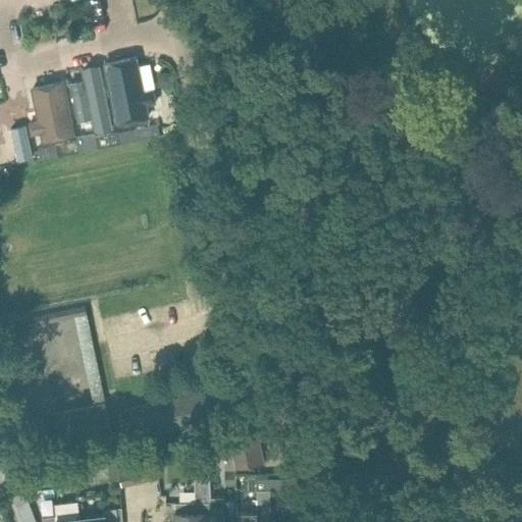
[(149,117),(136,56),(105,62),(117,124),(149,117)]
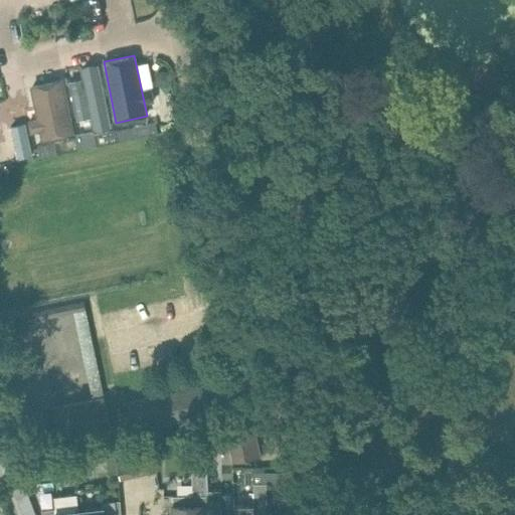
[(101,66),(80,70),(84,84),(71,88),(78,121),(92,119),(94,130),(113,126),(101,66)]
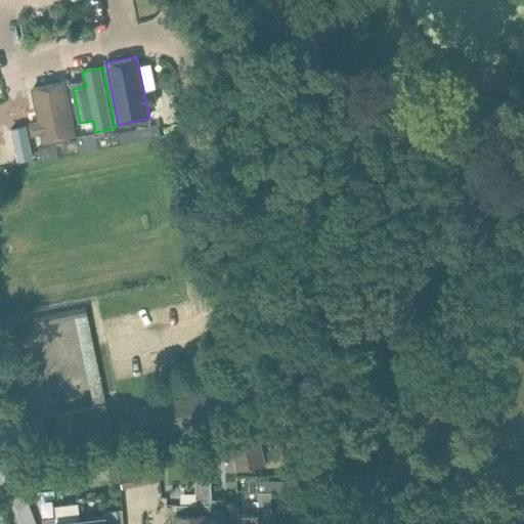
[(64,81),(33,87),(44,142),(76,136),(64,81)]
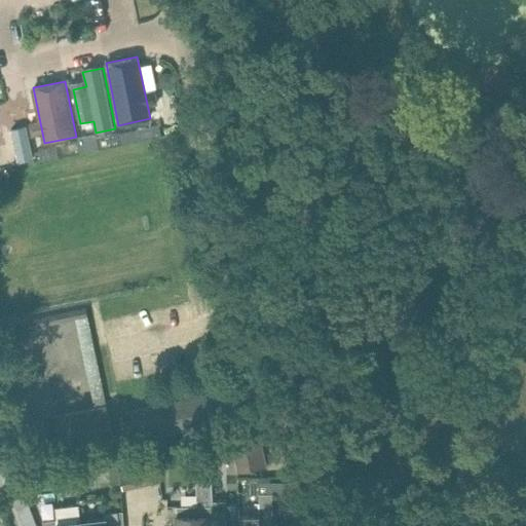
[(121,144),(161,136),(158,123),(118,132),(121,144)]
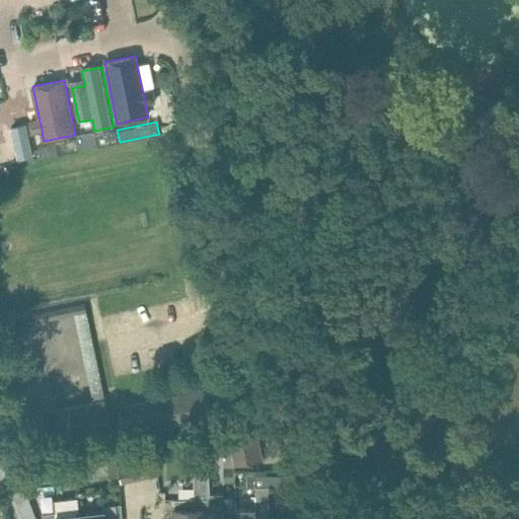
[(24,126),(10,129),(17,160),(31,157),(24,126)]
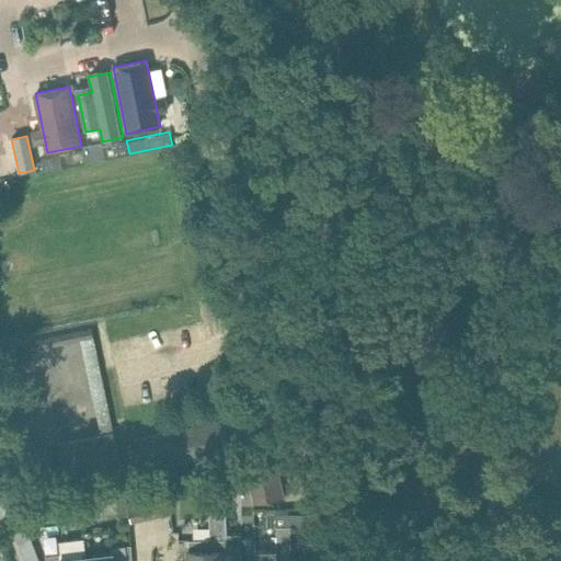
[(129,153),(126,140),(83,149),(86,162),(129,153)]
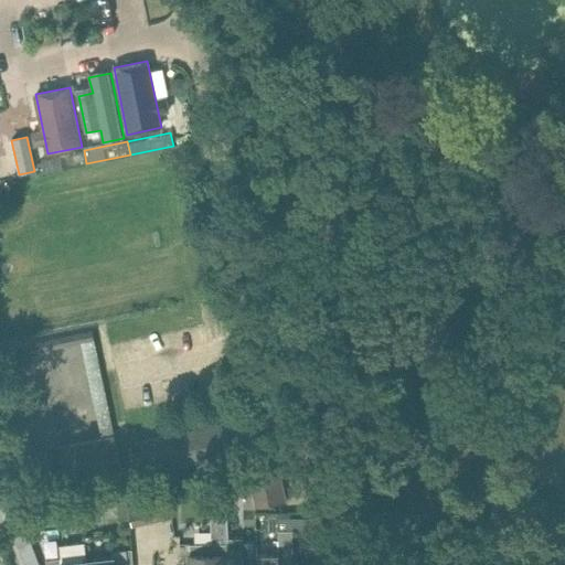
[(86,164),(86,163),(84,150),(41,159),(43,173),(86,164)]
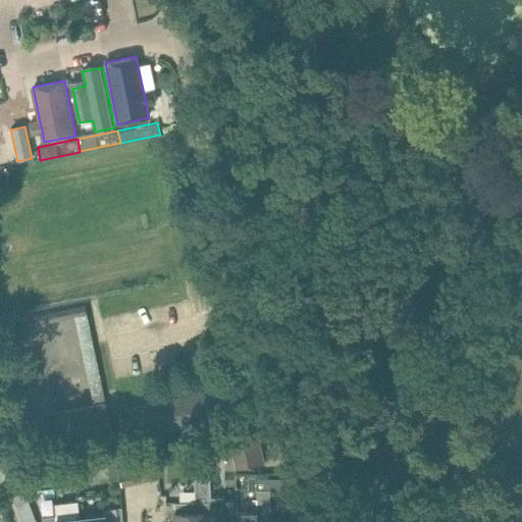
[(101,384),(96,348),(107,346),(104,325),(91,327),(89,309),(38,316),(50,406),(93,400),(91,386),(101,384)]
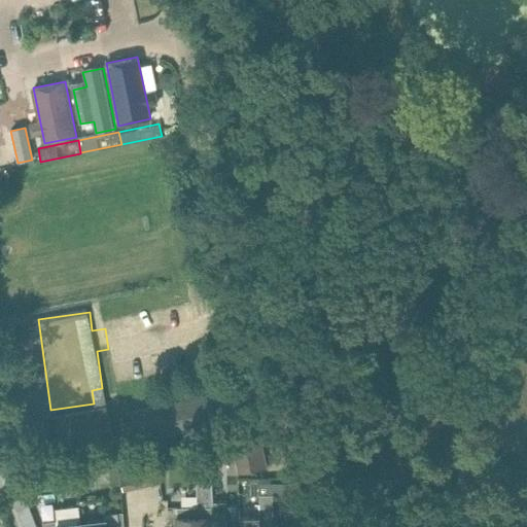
[(114,445),(108,416),(106,407),(55,417),(63,456),(114,445)]
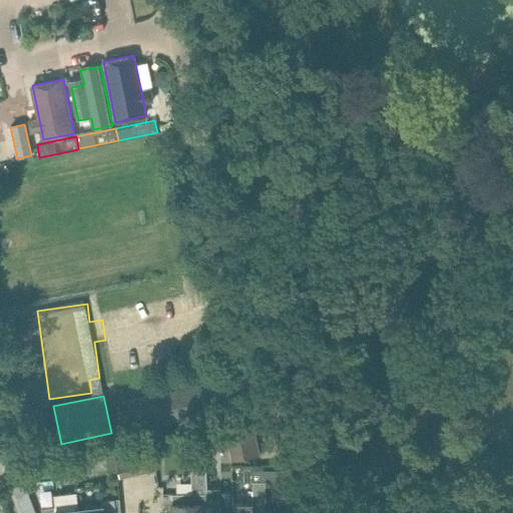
[(252,422),(251,423),(223,429),(231,461),(260,455),(252,422)]
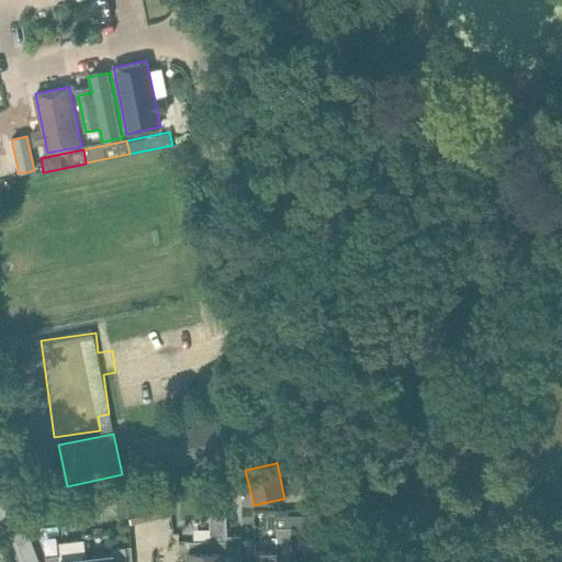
[(0,493),(17,487),(10,471),(0,474),(0,493)]
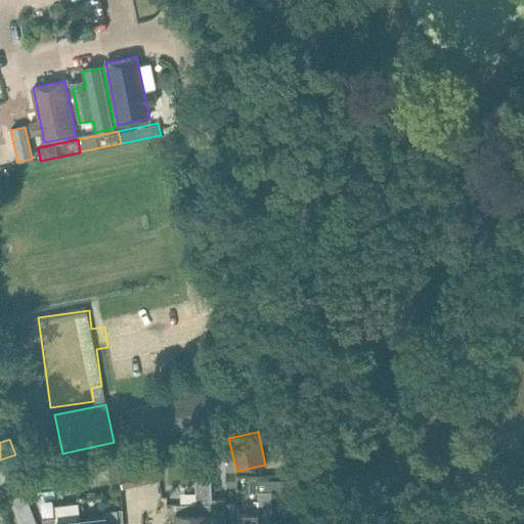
[(144,483),(158,480),(153,457),(140,461),(144,483)]
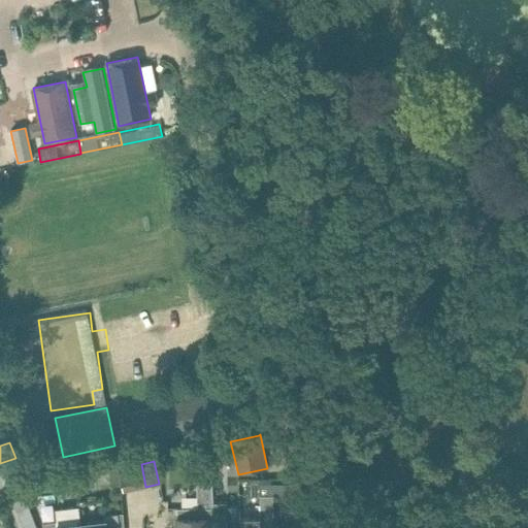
[(133,490),(145,487),(141,464),(128,466),(133,490)]
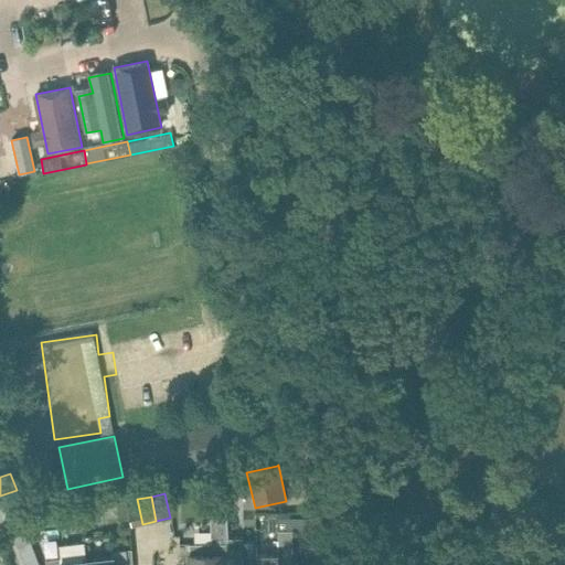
[(128,526),(142,524),(137,499),(123,502),(128,526)]
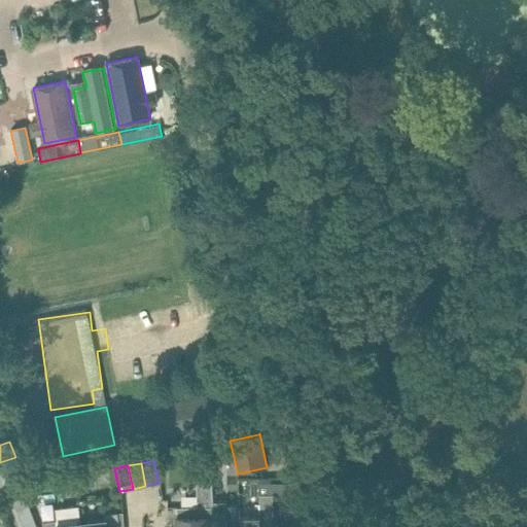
[(214,495),(212,473),(197,476),(199,497),(214,495)]
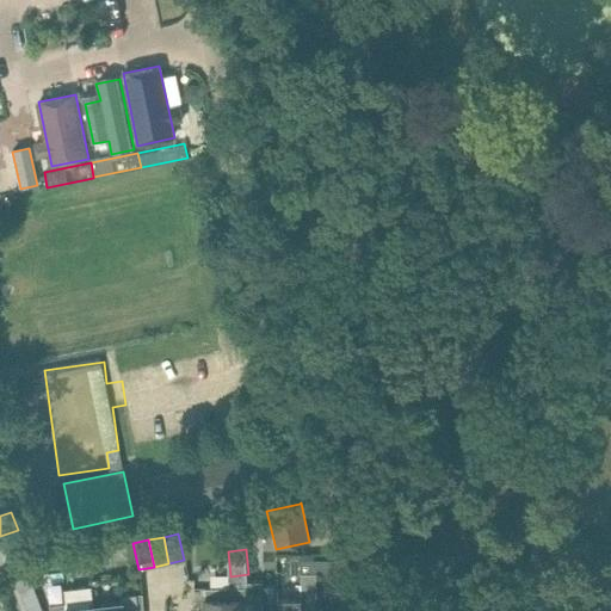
[(300,573),(300,560),(288,560),(288,573),(300,573)]
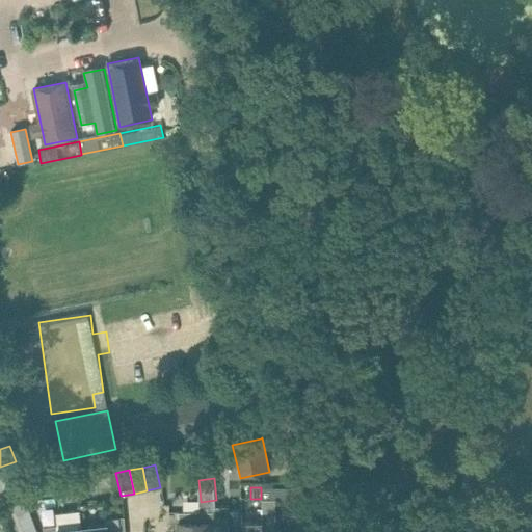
[(285,531),(274,531),(274,522),(275,522),(274,499),(304,499),(299,487),(261,487),(261,499),(262,519),(261,519),(262,531),(263,531),(262,531),(285,531)]
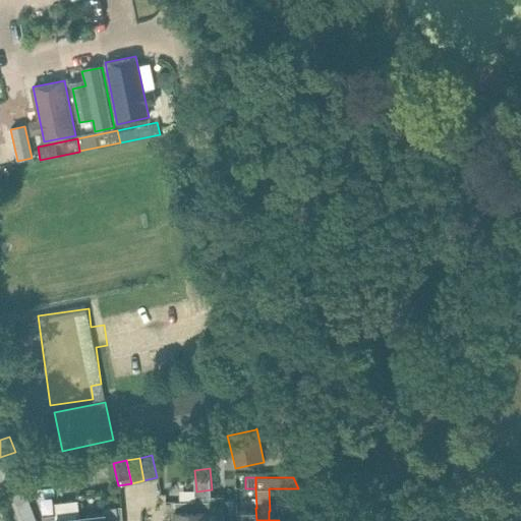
[(210,520),(237,520),(237,518),(225,519),(224,500),(224,495),(210,496),(209,496),(209,500),(208,500),(208,501),(210,501),(210,520)]
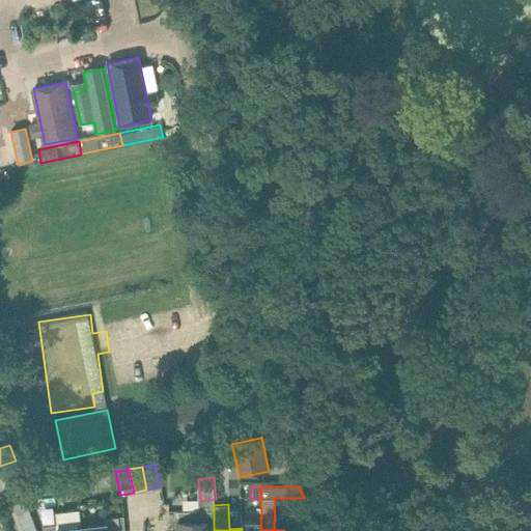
[(25,530),(37,527),(30,507),(18,511),(25,530)]
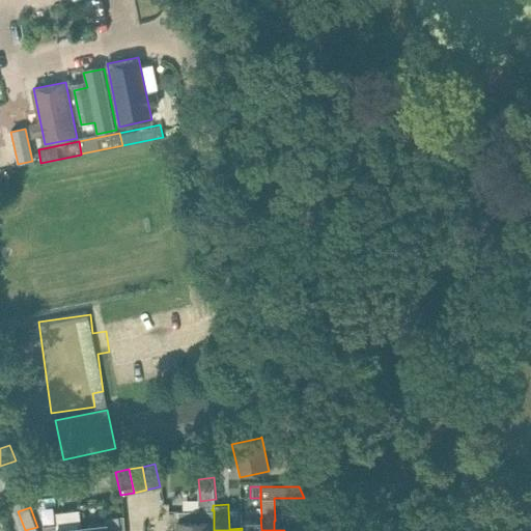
[(177,530),(214,530),(214,510),(212,510),(212,509),(201,510),(177,510),(177,521),(177,530)]
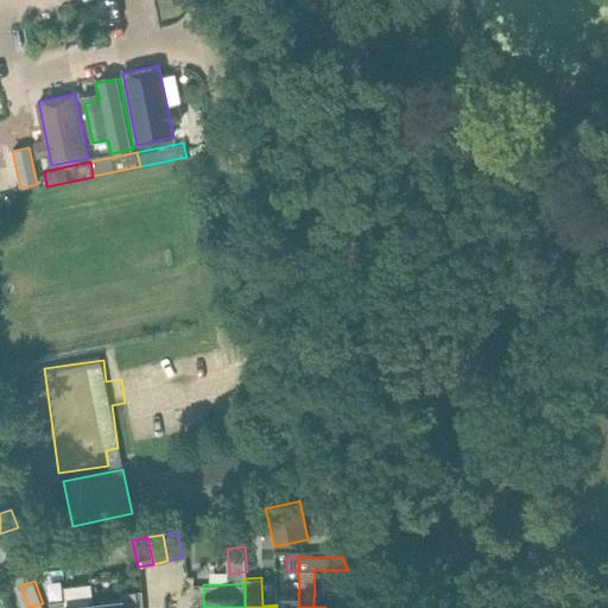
[(65,600),(49,601),(49,607),(94,607),(94,606),(93,594),(92,584),(64,588),(65,600)]
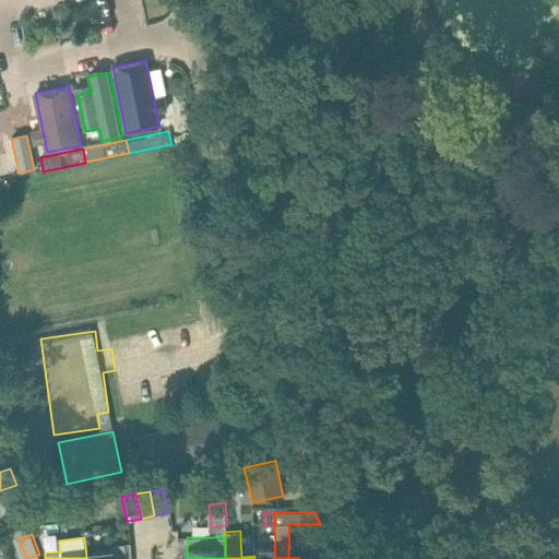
[(113,554),(86,557),(86,558),(126,558),(125,544),(111,545),(113,554)]
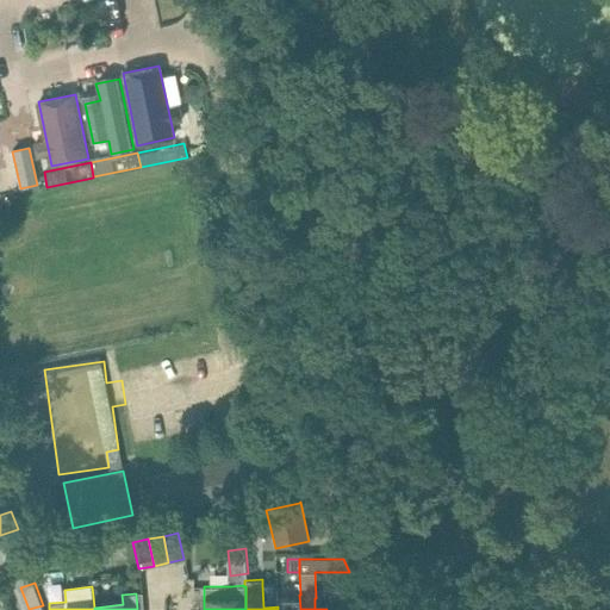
[(299,595),(278,595),(278,607),(278,609),(300,609),(302,609),(300,609),(299,595)]
